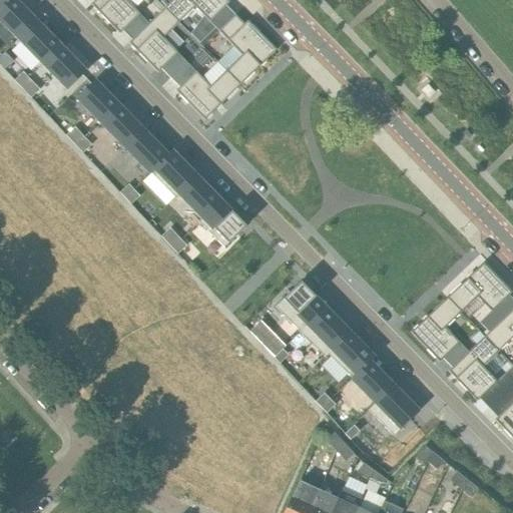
[(0,20),(18,40),(36,22),(14,0),(8,0),(0,8),(0,20)]
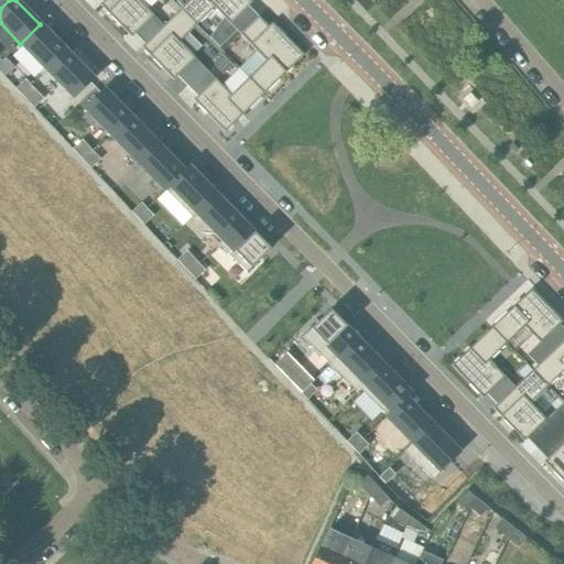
[(0,0),(0,9),(9,0),(0,0)]
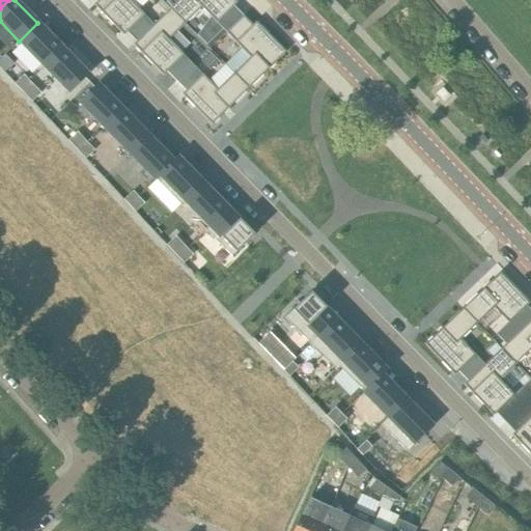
[(129,0),(99,0),(93,5),(123,35),(144,16),(129,0)]
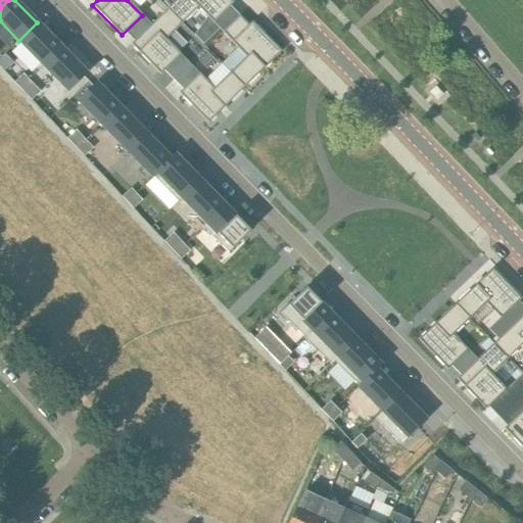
[(167,8),(158,0),(154,5),(162,12),(167,8)]
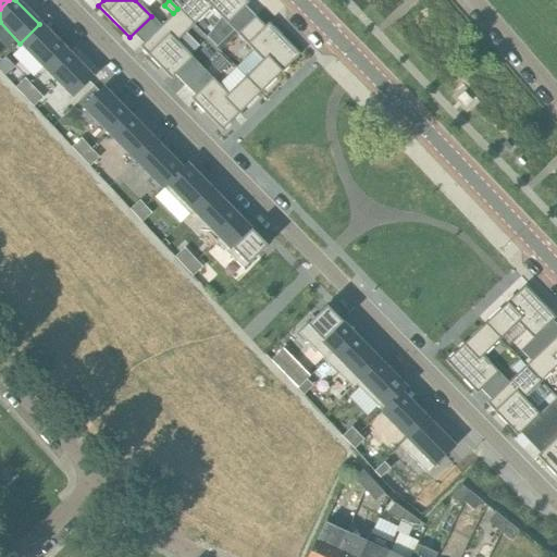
[(245,0),(188,0),(178,10),(194,25),(211,8),(227,24),(249,3),(245,0)]
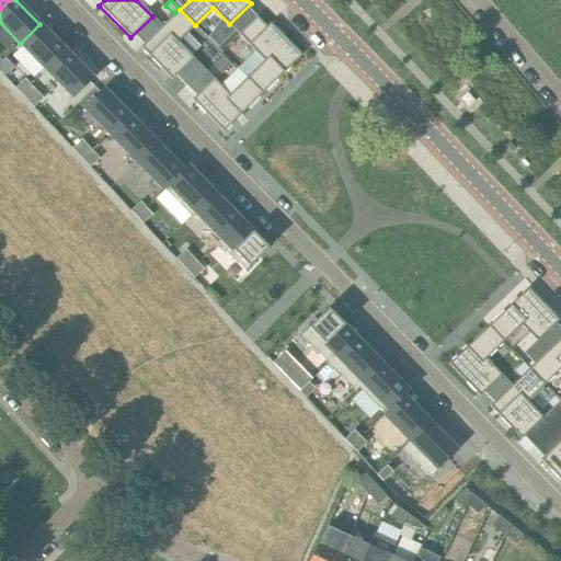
[(178,42),(195,25),(180,10),(140,47),(172,80),(194,58),(178,42)]
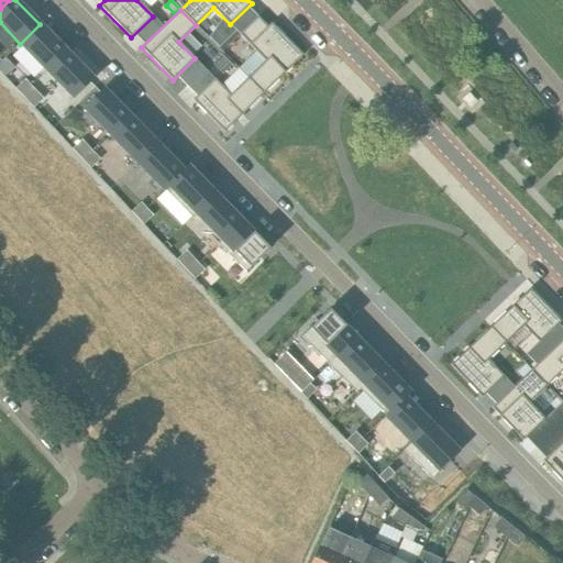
[(240,35),(265,61),(247,78),(263,95),(302,55),(272,23),(267,28),(257,17),(240,35)]
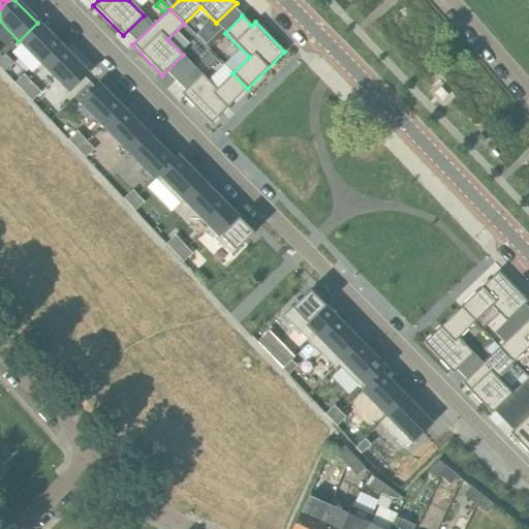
[(43,66),(62,49),(37,23),(19,41),(43,66)]
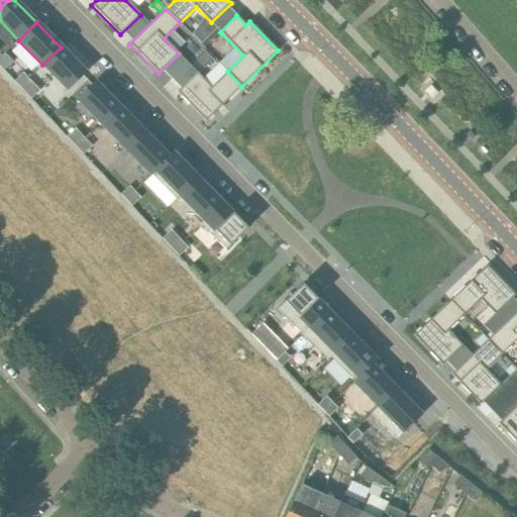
[(42,65),(68,91),(86,73),(61,47),(42,65)]
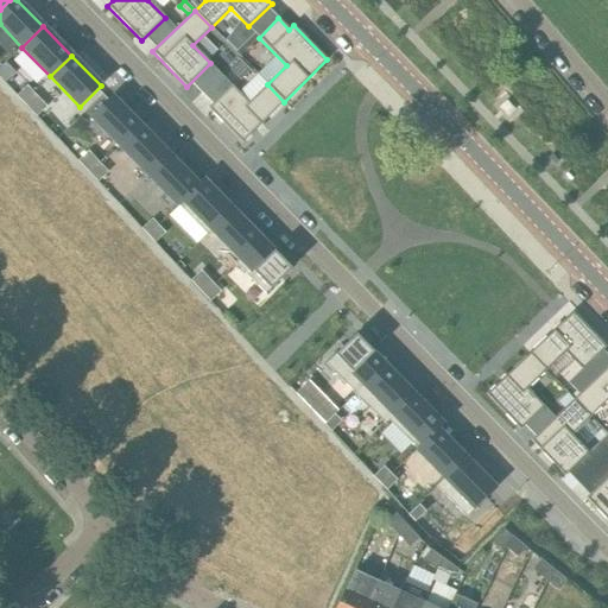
[(251,70),(240,59),(229,70),(240,81),(251,70)]
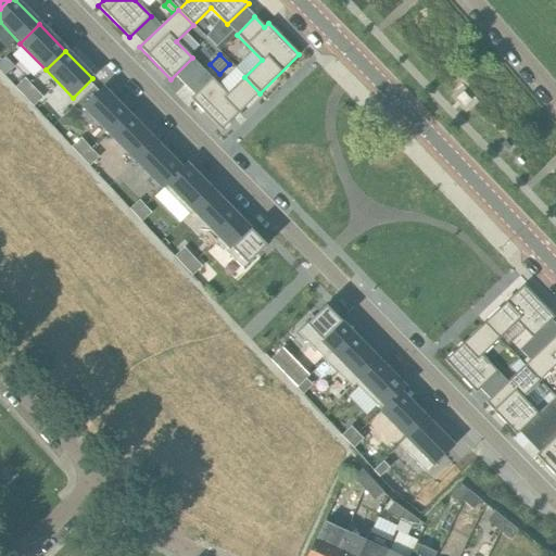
[(14,67),(5,58),(0,62),(0,71),(5,76),(14,67)]
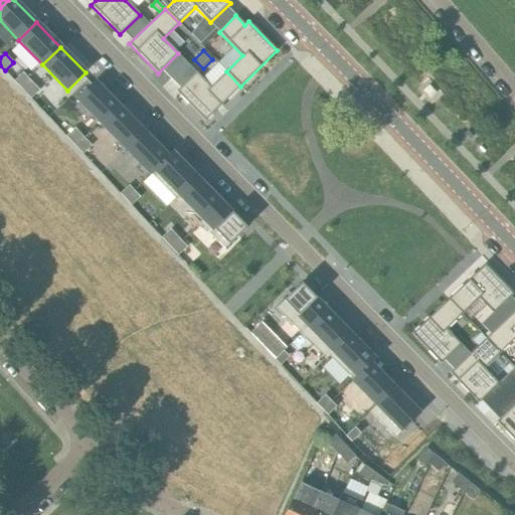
[(205,122),(240,87),(226,71),(211,88),(196,72),(176,92),(205,122)]
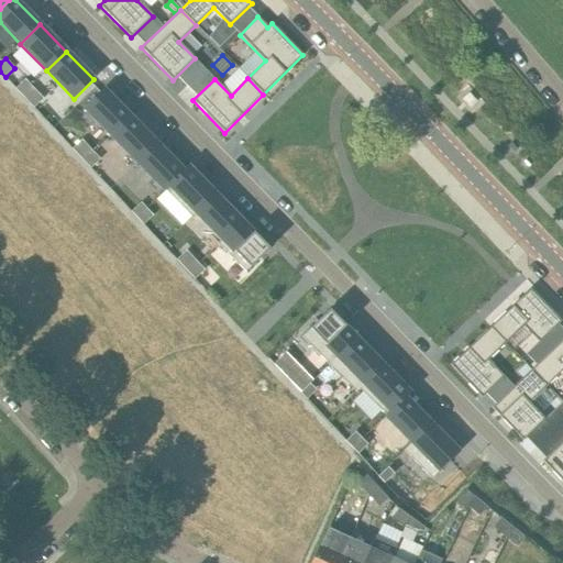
[(24,80),(14,90),(21,96),(31,87),(24,80)]
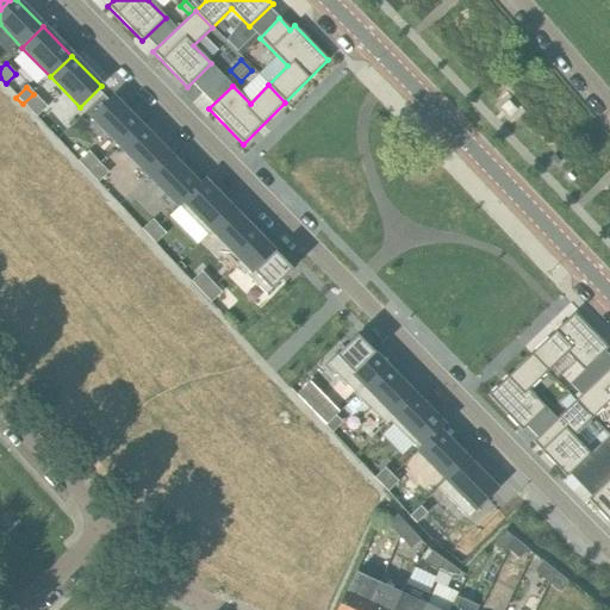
[(23,104),(36,118),(47,107),(33,94),(23,104)]
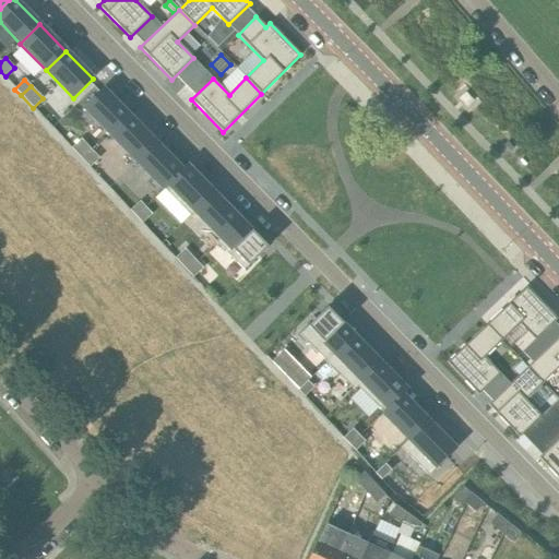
[(110,135),(129,117),(103,88),(83,107),(110,135)]
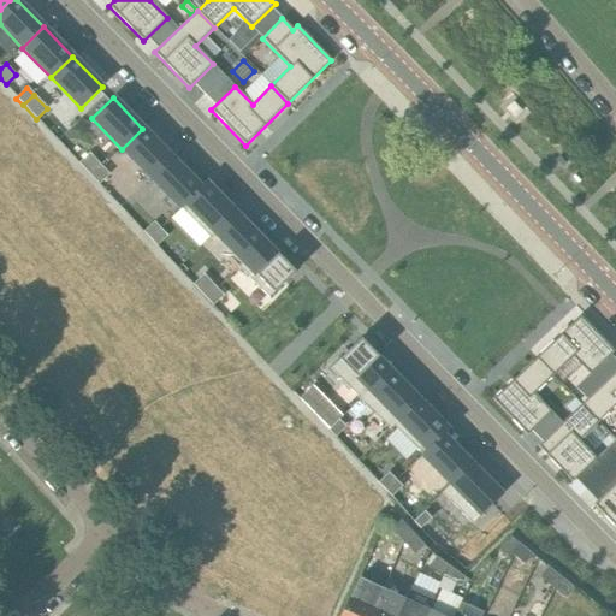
[(122,149),(150,179),(172,158),(142,129),(122,149)]
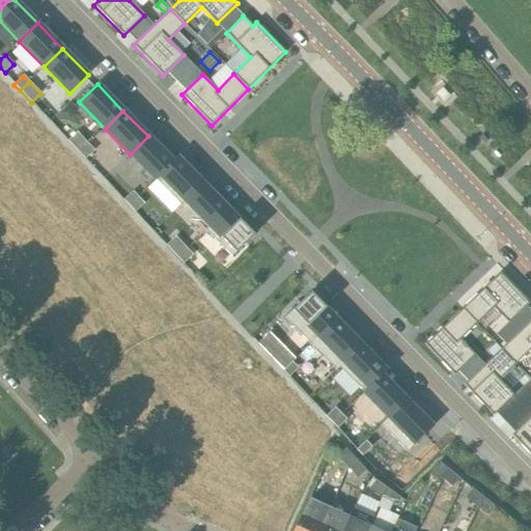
[(79,154),(88,144),(77,133),(67,141),(79,154)]
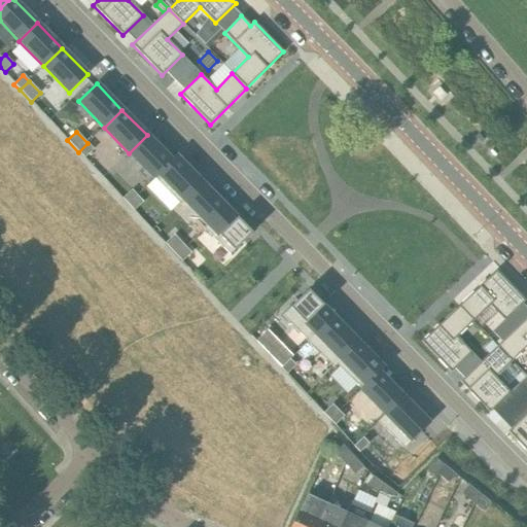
[(147,135),(129,153),(154,179),(159,175),(159,174),(172,161),(171,160),(147,135)]
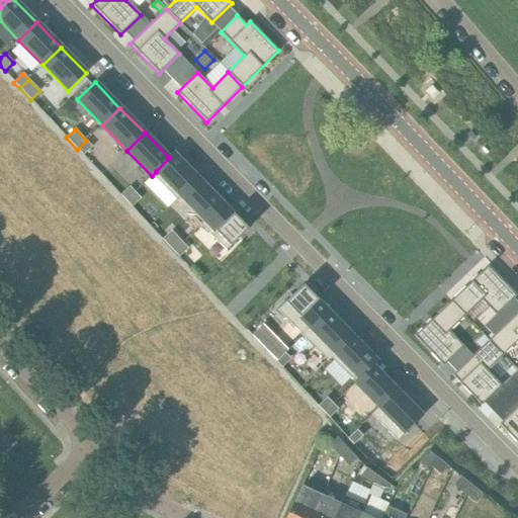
[(92,147),(86,141),(77,150),(83,156),(92,147)]
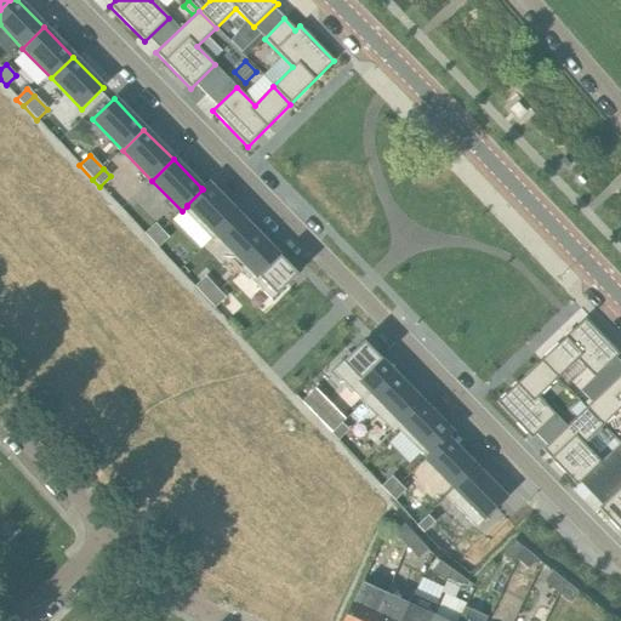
[(203,189),(187,205),(187,206),(216,235),(237,215),(208,183),(201,188),(203,189)]
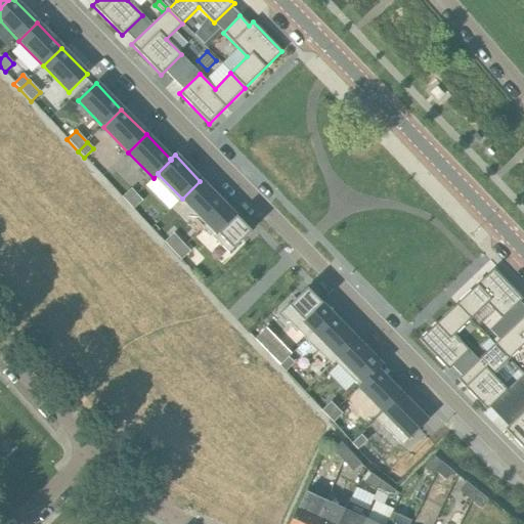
[(182,199),(207,223),(225,206),(200,181),(182,199)]
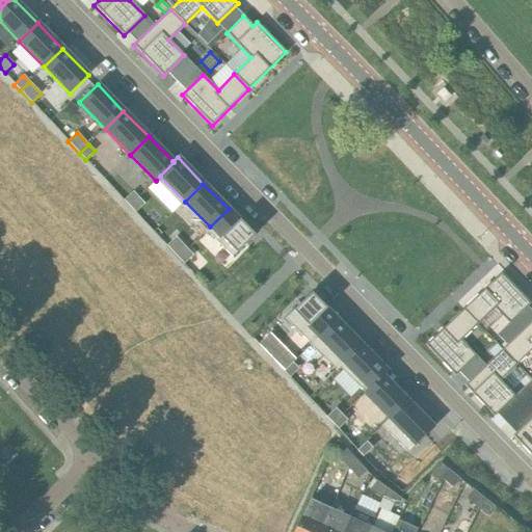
[(132,192),(124,201),(129,207),(138,198),(132,192)]
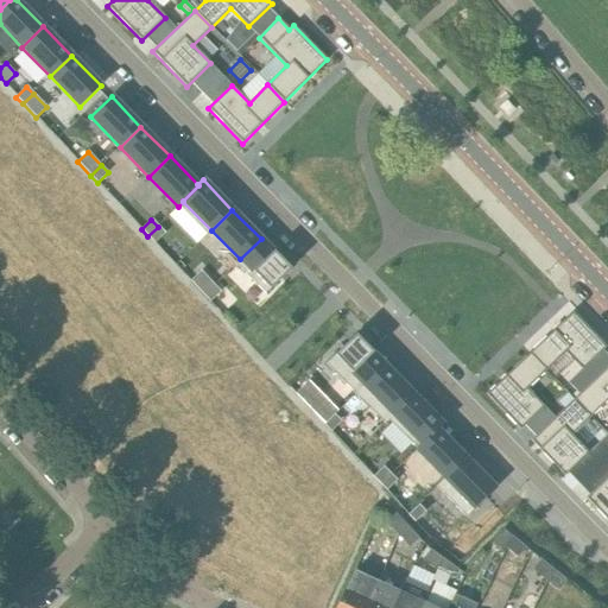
[(147,236),(154,244),(165,233),(158,227),(147,236)]
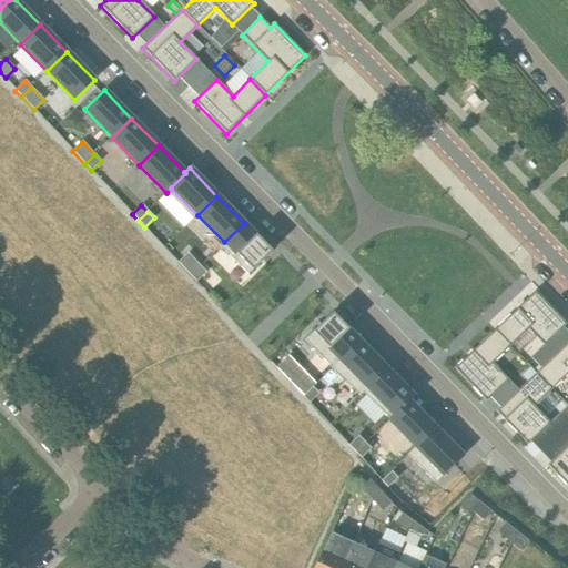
[(252,271),(271,252),(244,223),(224,242),(252,271)]
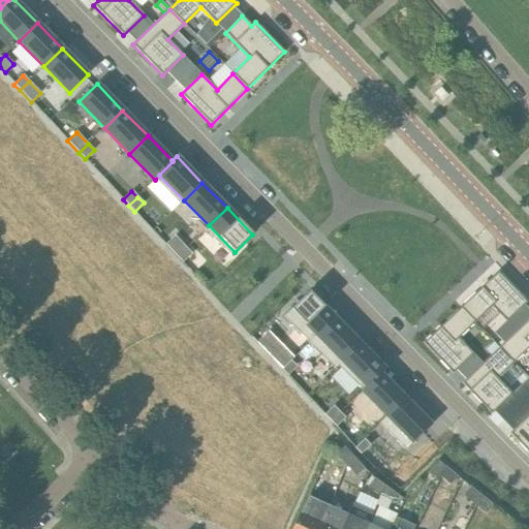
[(177,256),(186,248),(175,237),(165,244),(177,256)]
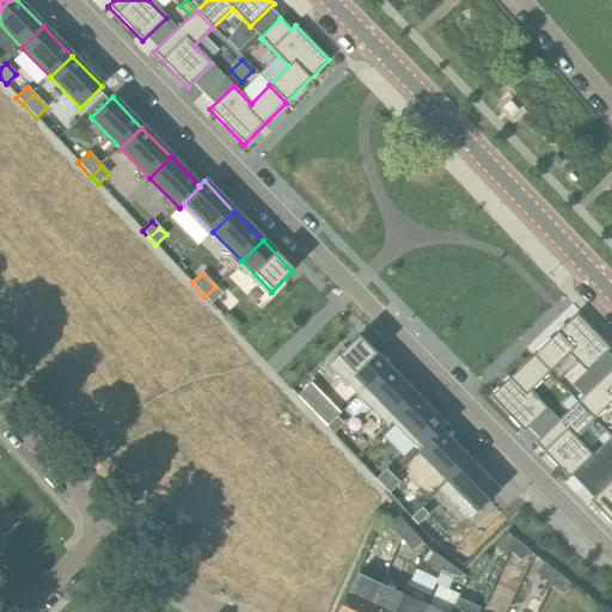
[(212,304),(221,294),(215,287),(204,297),(212,304)]
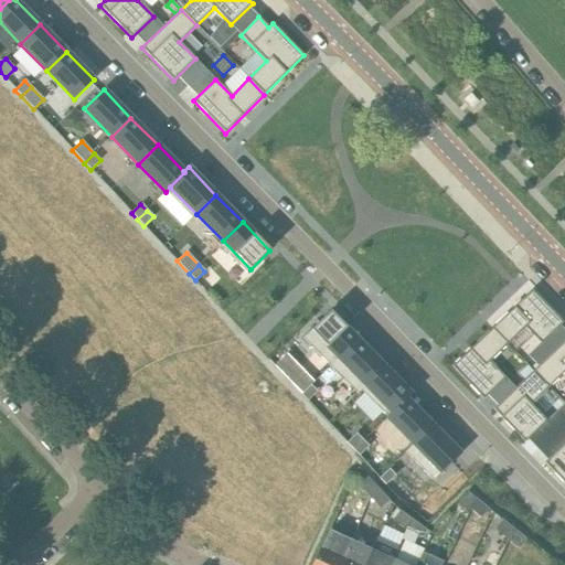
[(525,328),(541,344),(563,322),(532,290),(492,328),(508,344),(525,328)]
